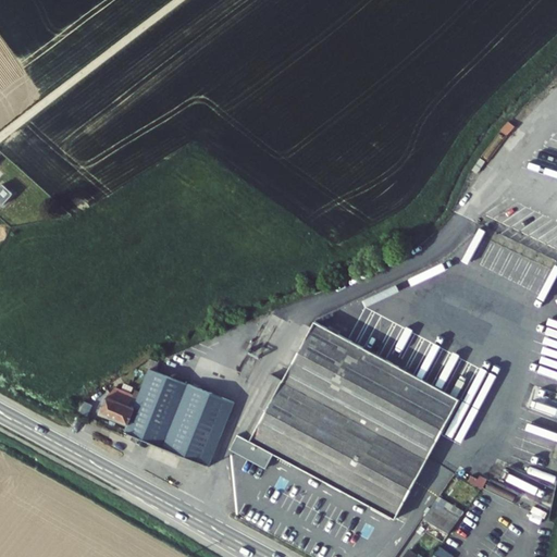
[(2,178),(0,181),(0,198),(2,201),(13,189),(2,178)]
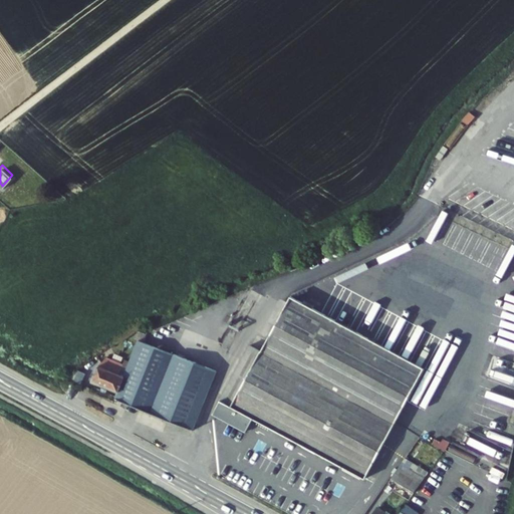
[(495,273),(508,241),(457,219),(457,218),(440,211),(427,242),(434,245),(433,247),(495,273)]
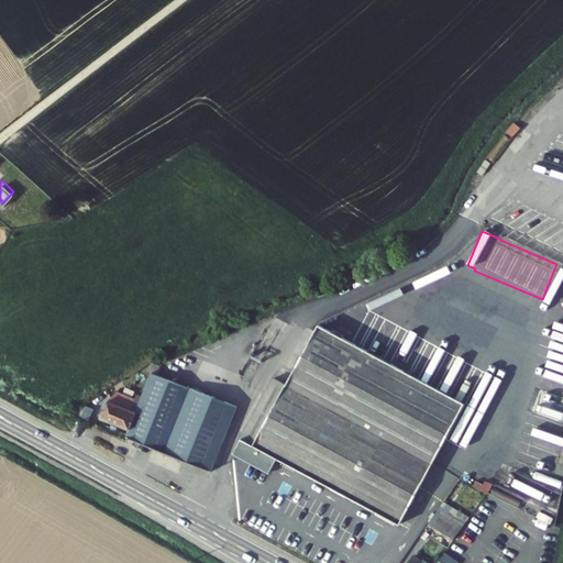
[(442,268),(408,284),(411,290),(445,275),(442,268)]
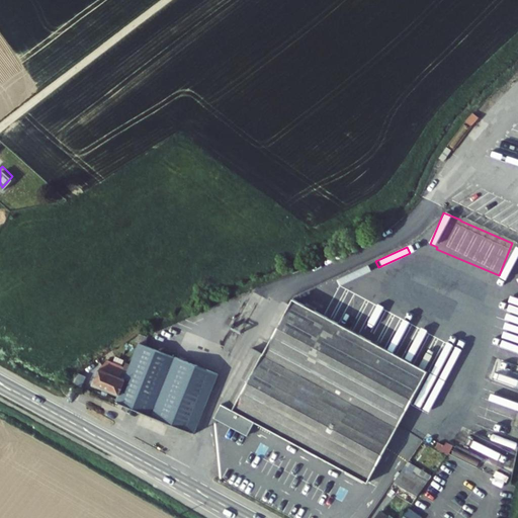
[(506,277),(515,261),(510,258),(501,274),(506,277)]
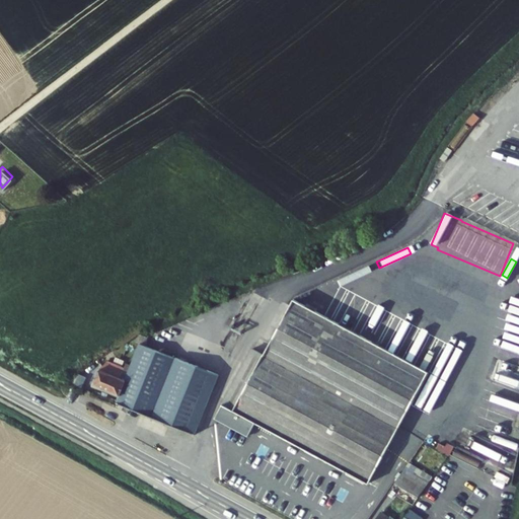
[(246,436),(254,422),(261,426),(297,446),(326,463),(352,477),(366,486),(429,375),(292,300),(264,353),(252,347),(214,417),(230,426),(246,436)]
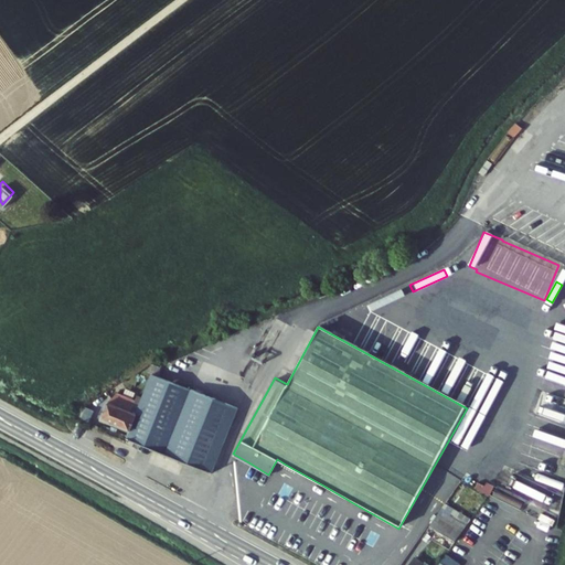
[(126,436),(121,445),(199,476),(225,414),(148,385),(131,422),(126,436)]
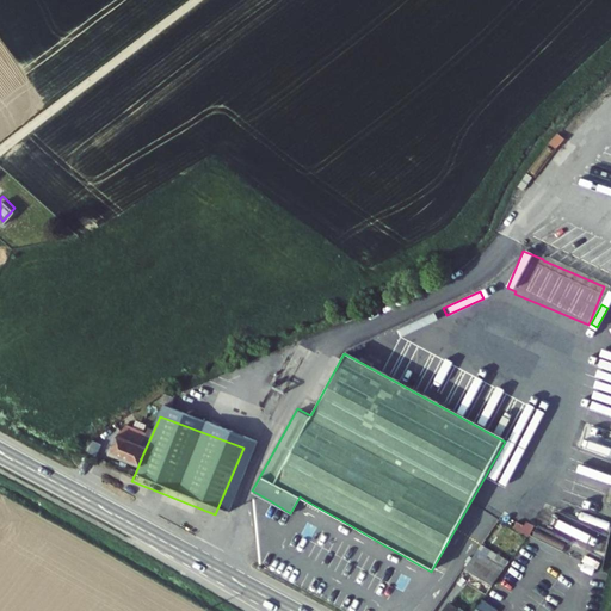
[(118,430),(105,460),(136,471),(142,456),(135,452),(137,446),(128,443),(130,436),(118,430)]
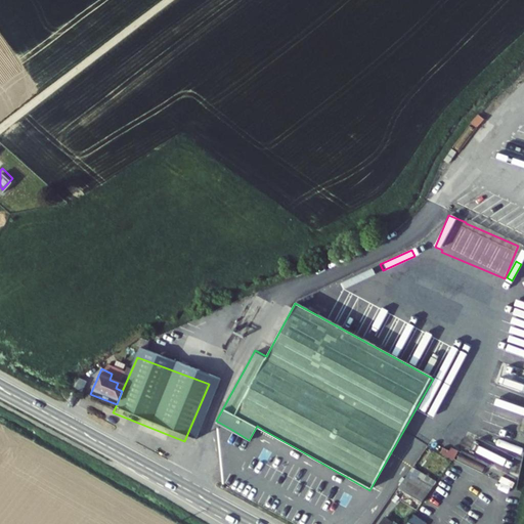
[(523,391),(523,370),(519,369),(515,382),(505,379),(506,376),(503,375),(499,384),(523,391)]
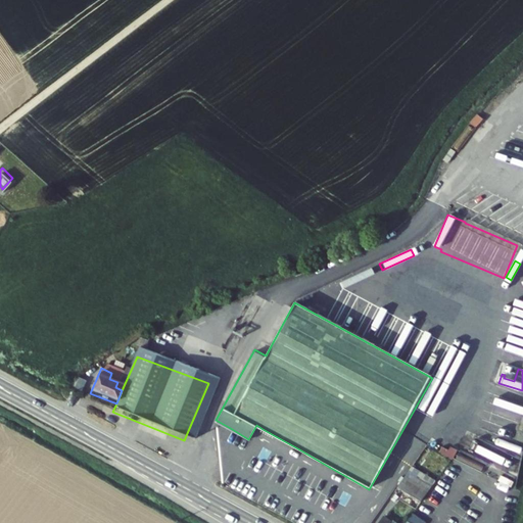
[(407,462),(392,482),(397,485),(405,475),(429,489),(434,481),(407,462)]
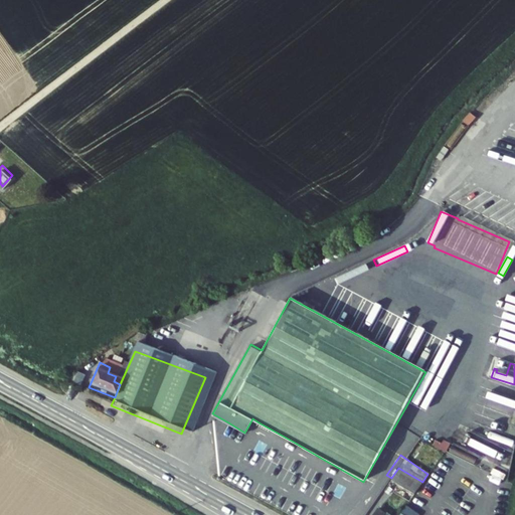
[(422,482),(398,468),(391,478),(414,492),(422,482)]
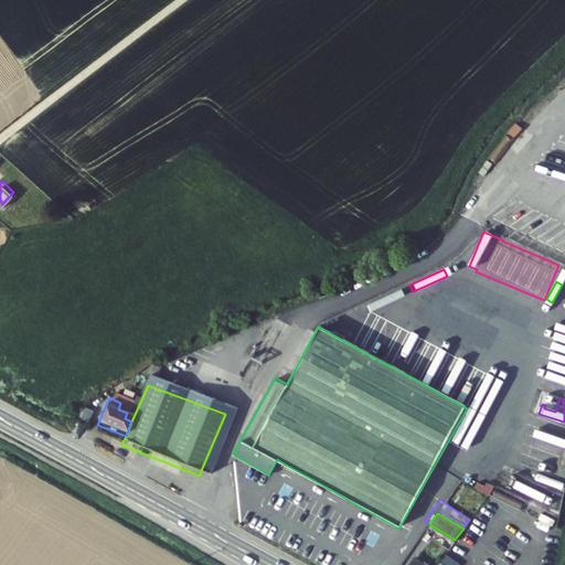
[(455,564),(458,563),(445,554),(436,564),(455,564)]
